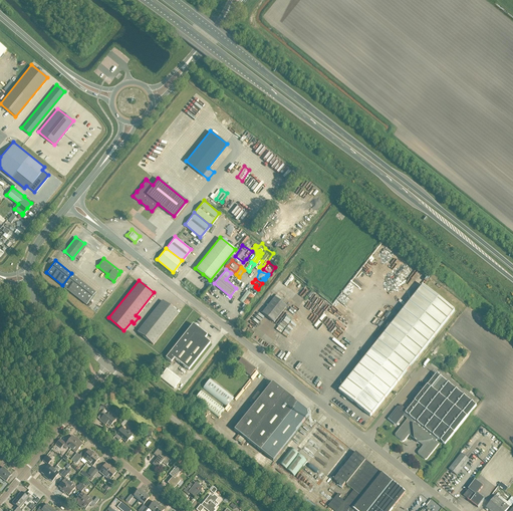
[(423,284),(369,349),(338,390),(369,415),(454,309),(423,284)]
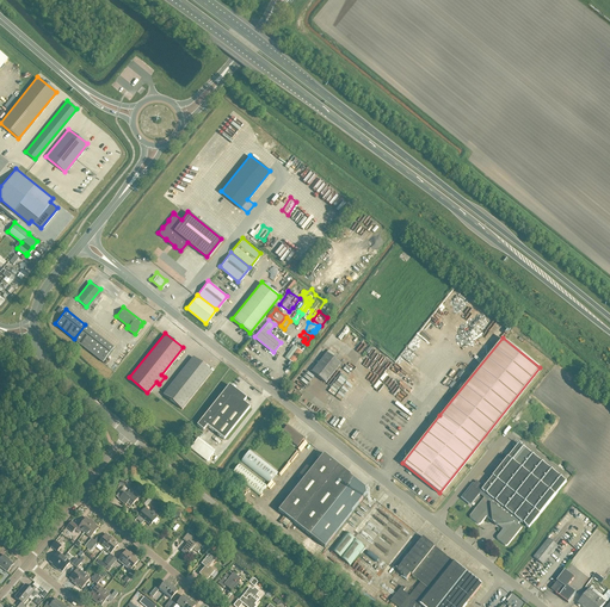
[(272,357),(275,353),(265,345),(262,348),(272,357)]
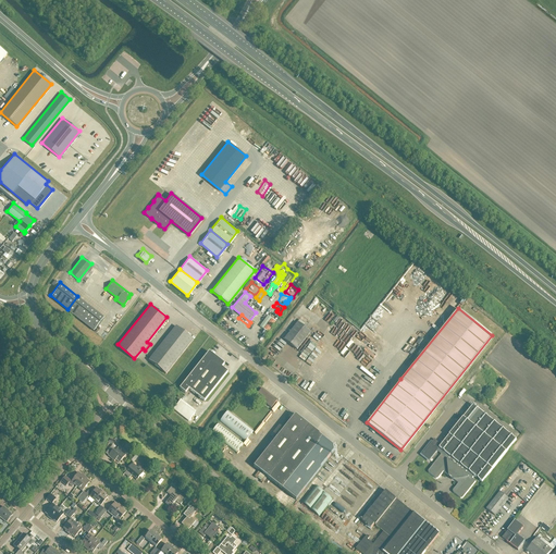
[(263,319),(256,330),(260,333),(268,323),(263,319)]
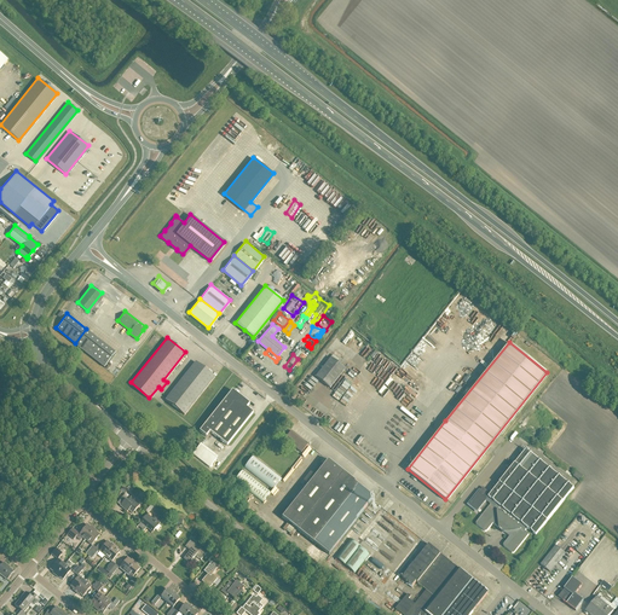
[(344,366),(329,355),(315,375),(328,386),(344,366)]
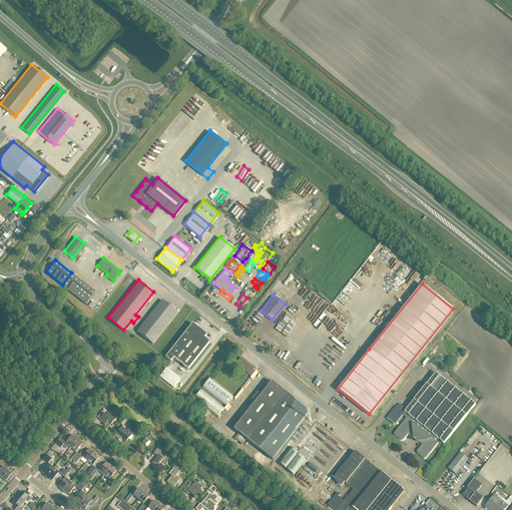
[(215,297),(213,300),(221,306),(223,303),(215,297)]
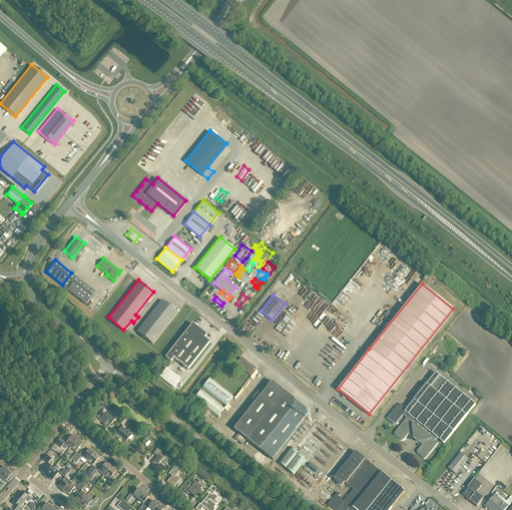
[(151,342),(176,311),(161,298),(136,330),(151,342)]
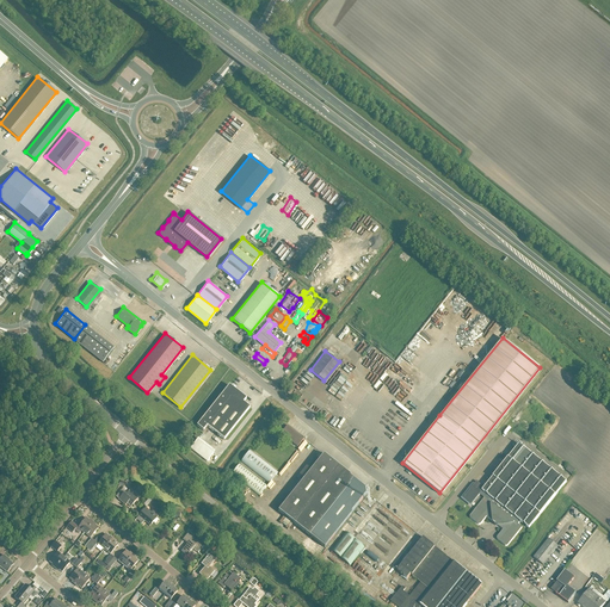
[(269,361),(265,365),(266,366),(264,370),(270,375),(276,367),(269,361)]
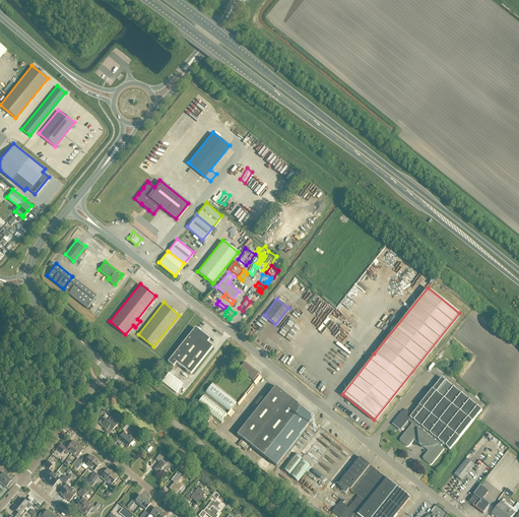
[(188,348),(177,363),(190,373),(211,345),(206,341),(208,337),(194,326),(181,342),(188,348)]
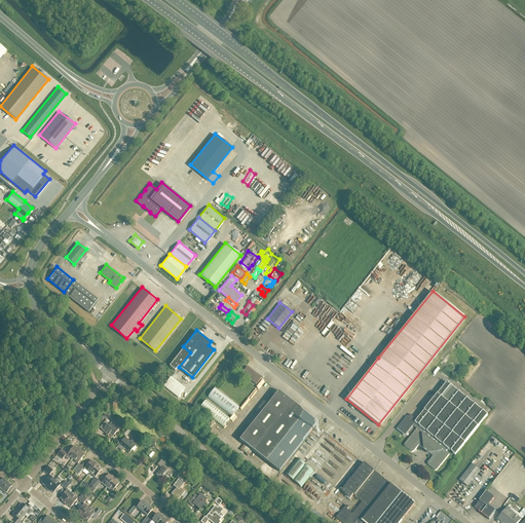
[(183,346),(169,365),(174,369),(177,366),(179,367),(190,352),(183,346)]
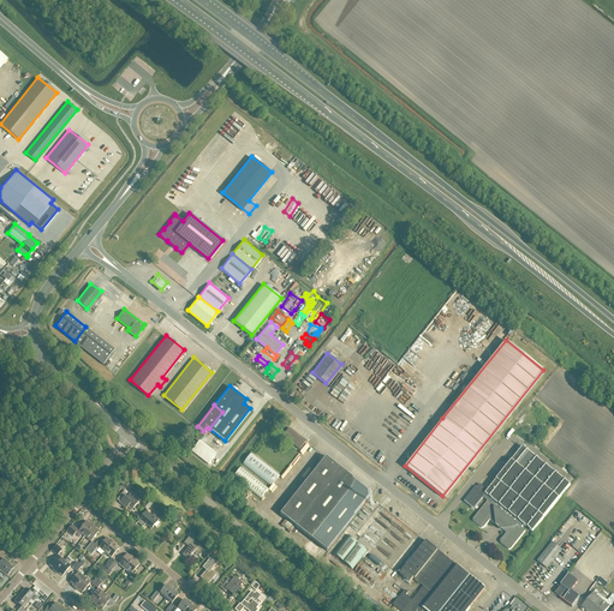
[(298,448),(305,439),(288,426),(281,435),(298,448)]
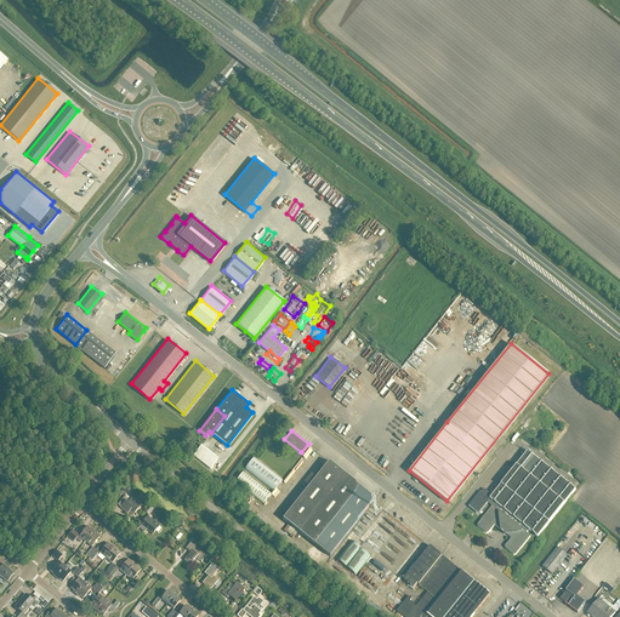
[(194,452),(211,466),(220,455),(202,441),(194,452)]
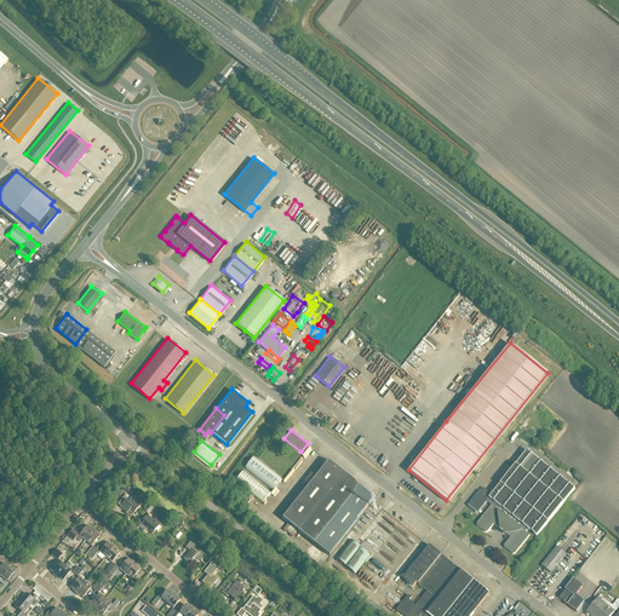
[(491,504),(476,522),(476,523),(485,530),(486,530),(493,522),(509,535),(503,543),(503,545),(511,552),(514,552),(528,533),(525,530),(527,527),(536,534),(574,487),(526,449),(491,493),(482,485),(469,504),(477,510),(486,500),(491,504)]
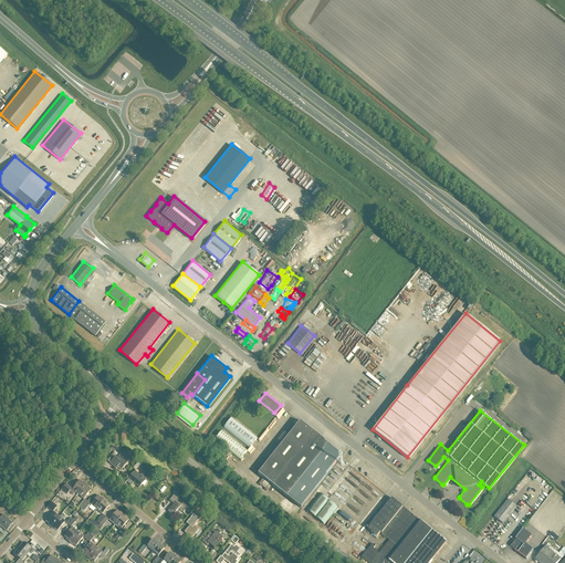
[(231,415),(222,425),(249,446),(257,436),(231,415)]
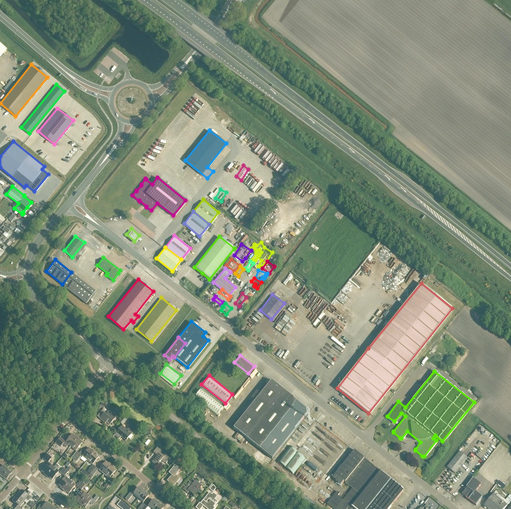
[(245,437),(283,389),(270,379),(254,399),(251,397),(249,400),(251,402),(232,426),(245,437)]
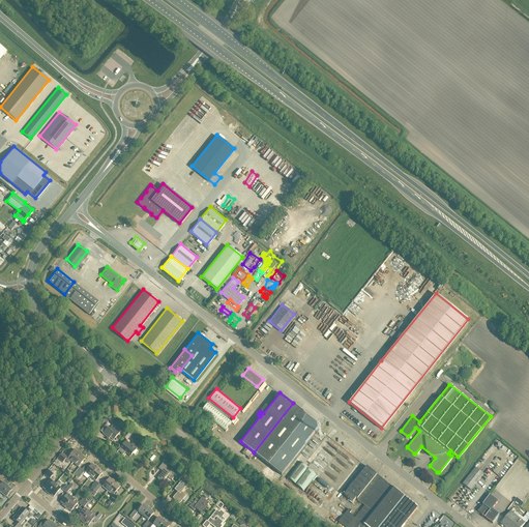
[(207,400),(200,409),(224,428),(231,419),(207,400)]
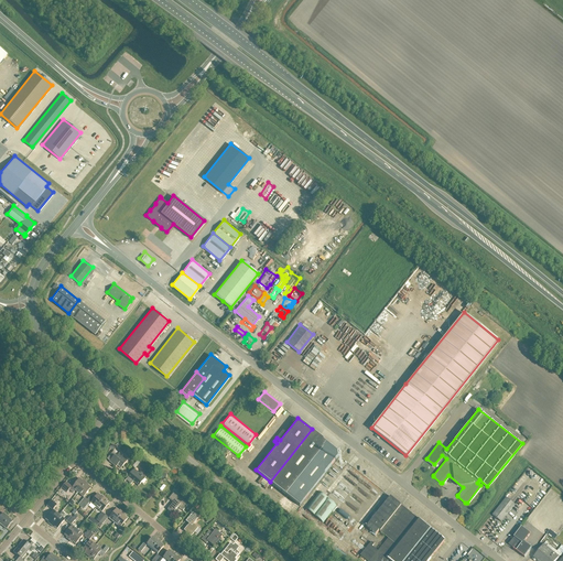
[(521,432),(527,437),(530,432),(524,428),(521,432)]
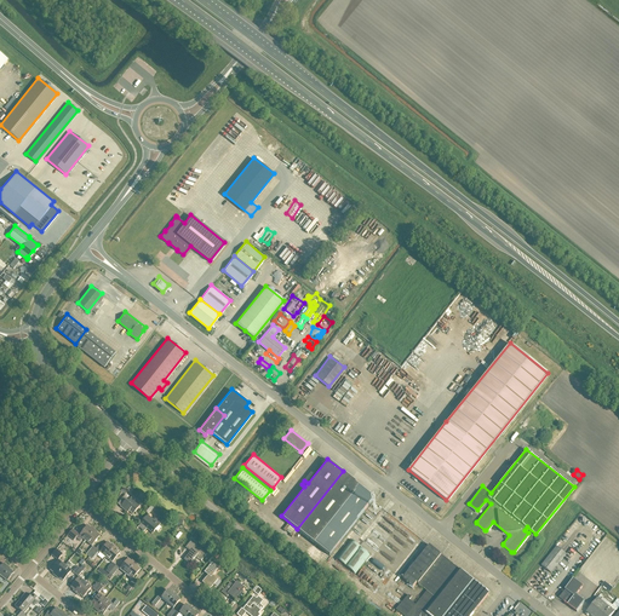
[(313,541),(359,484),(343,471),(297,529),(313,541)]
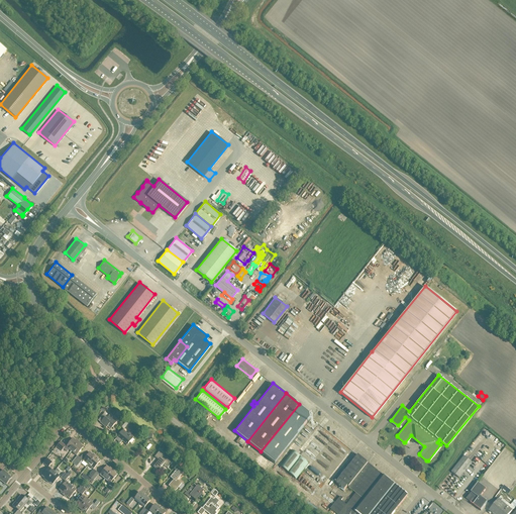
[(299,404),(261,451),(274,461),(311,414),(299,404)]
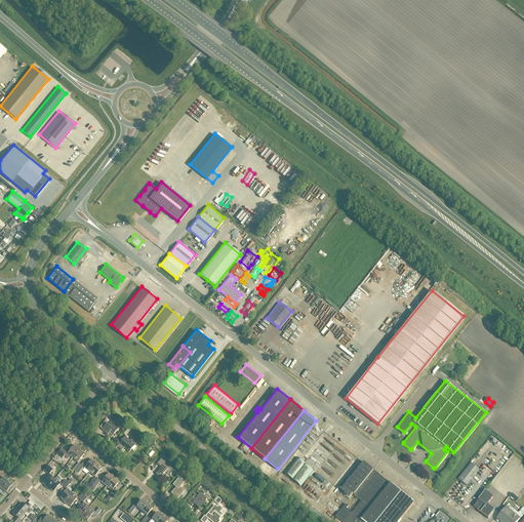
[(98,426),(102,428),(107,433),(109,431),(112,434),(118,427),(110,420),(109,420),(108,419),(106,417),(98,426)]
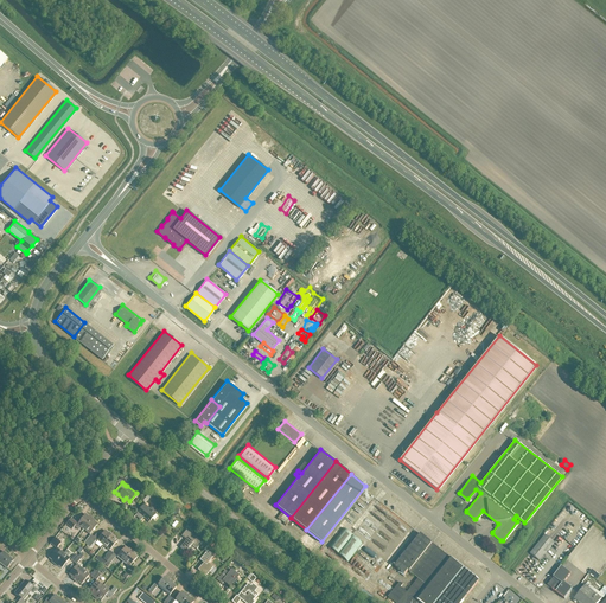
[(153,502),(152,505),(148,507),(144,502),(135,513),(141,518),(144,514),(148,519),(159,507),(153,502)]
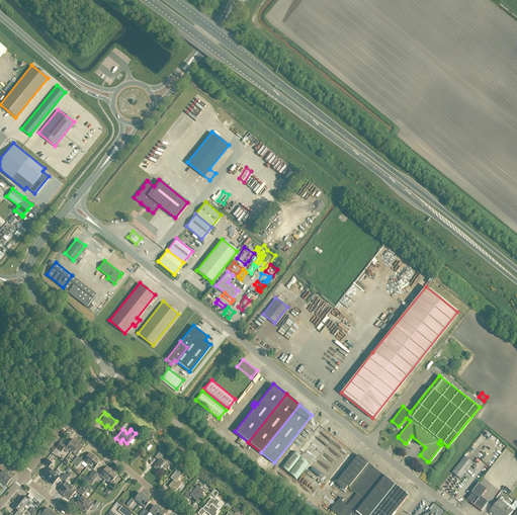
[(71,450),(78,441),(75,438),(74,439),(72,438),(65,446),(65,445),(63,448),(66,450),(68,448),(71,450)]
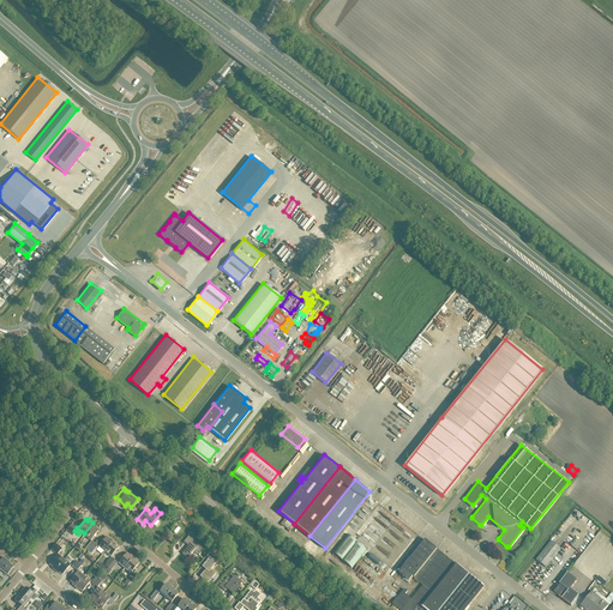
[(77,527),(71,521),(66,527),(72,532),(74,531),(77,527)]
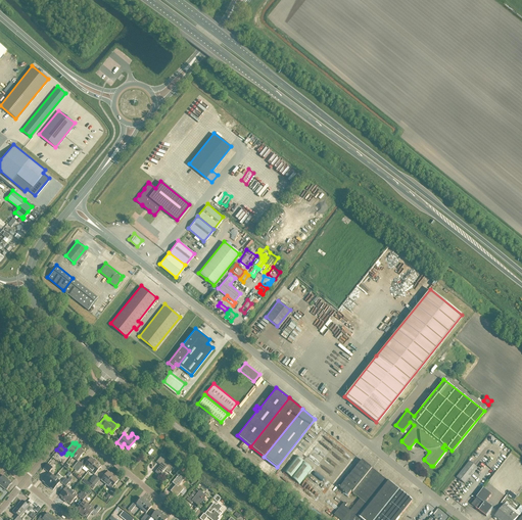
[(82,447),(79,445),(72,455),(77,459),(83,451),(81,448),(82,447)]
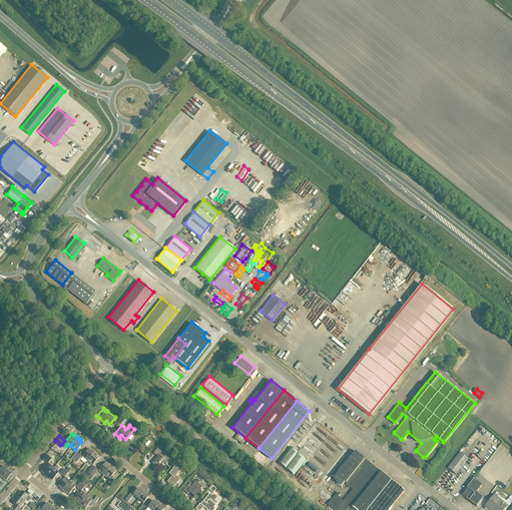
[(293,474),(306,458),(290,445),(277,461),(293,474)]
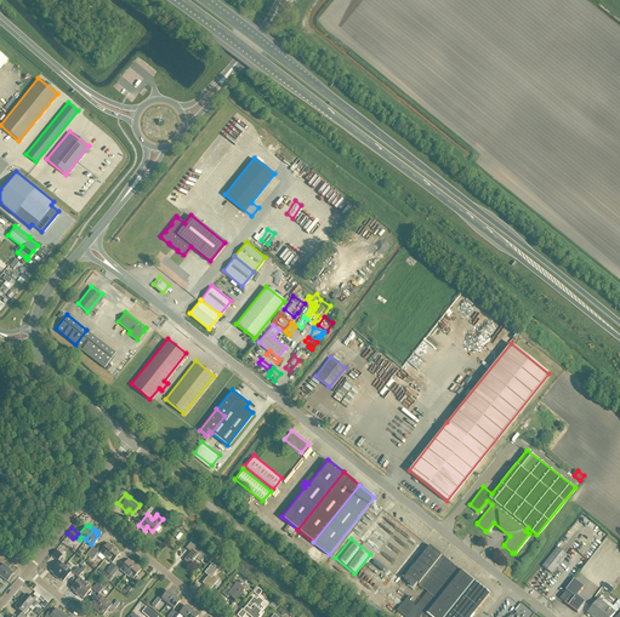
[(104,556),(114,546),(108,540),(98,550),(104,556)]
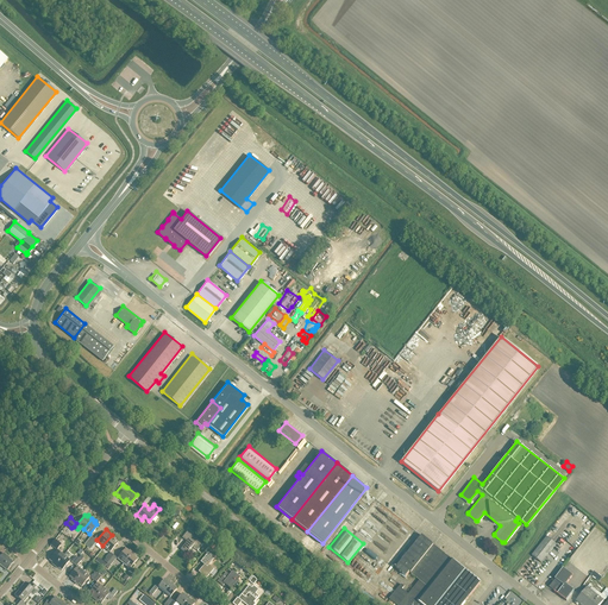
[(192,544),(194,546),(196,548),(202,542),(187,529),(182,534),(187,539),(180,547),(186,552),(192,544)]
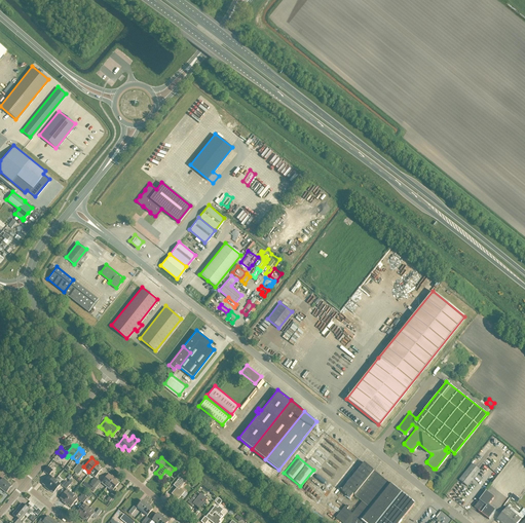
[(75,471),(80,464),(77,461),(72,469),(75,471)]
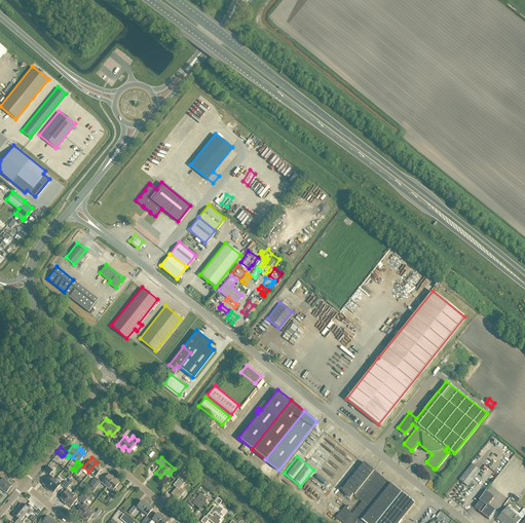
[(345,503),(335,516),(344,522),(397,522),(414,501),(364,461),(341,489),(349,495),(352,492),(362,499),(351,512),(346,508),(348,506),(345,503)]
